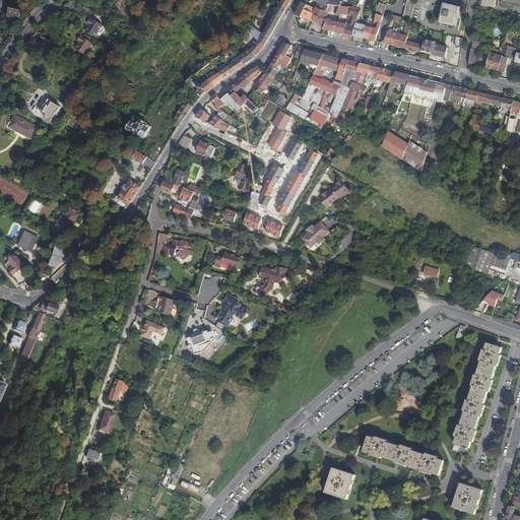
[(280,5),(286,9),(291,0),(283,0),(281,3),(278,1),(277,3),(280,5)]
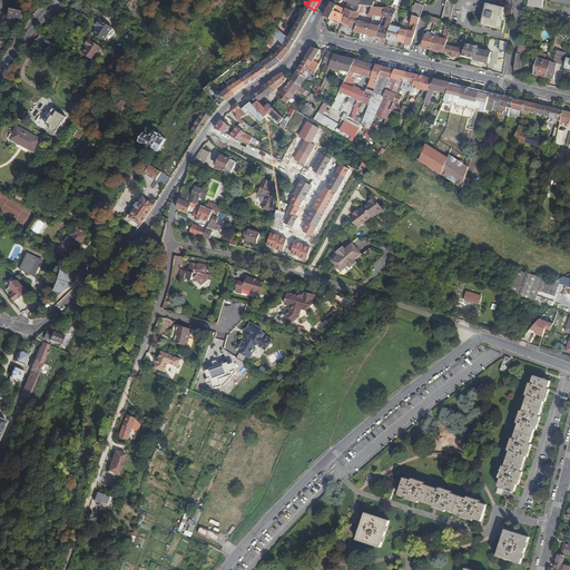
[(350,3),(347,9),(359,13),(361,6),(363,0),(345,0),(345,1),(350,3)]
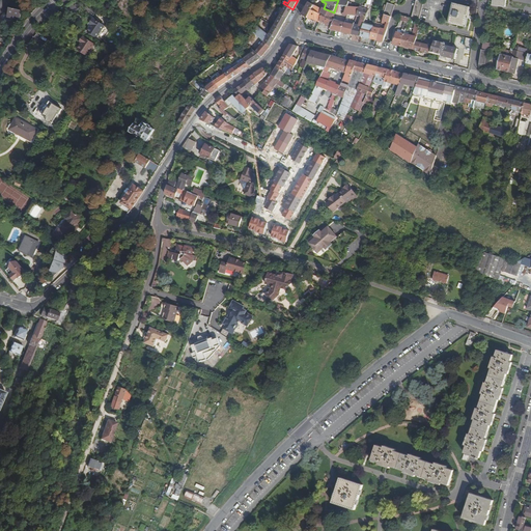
[(417,1),(412,19),(419,20),(424,2),(417,1)]
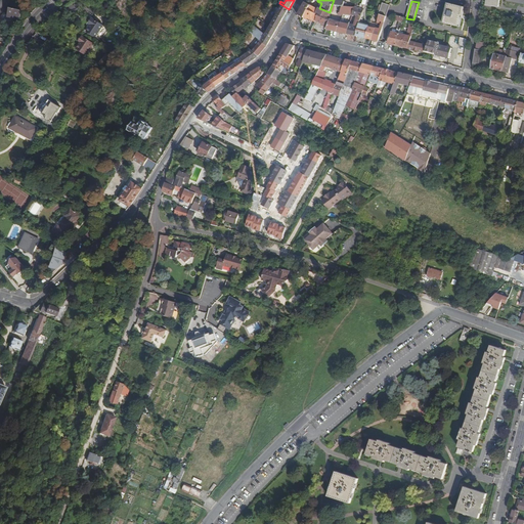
[(305,2),(298,15),(304,17),(305,16),(310,5),(305,2)]
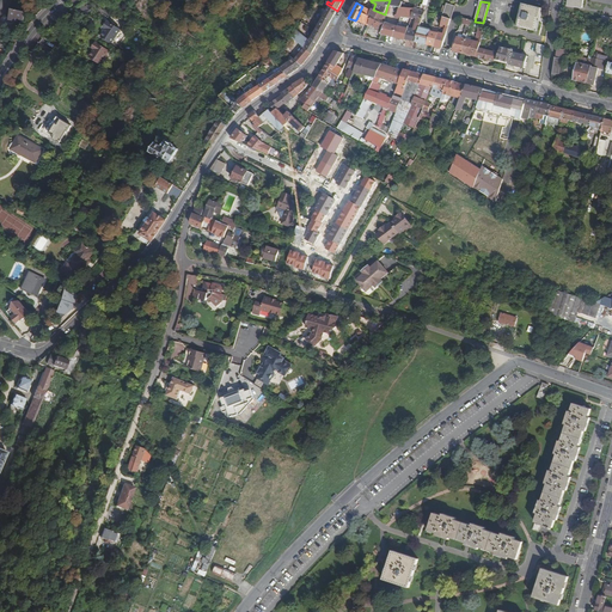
[(444,17),(451,19),(456,6),(447,4),(444,17)]
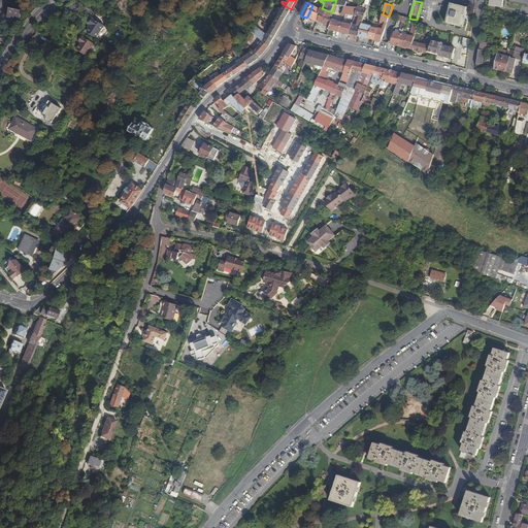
[(466,6),(452,3),(448,24),(462,27),(466,6)]
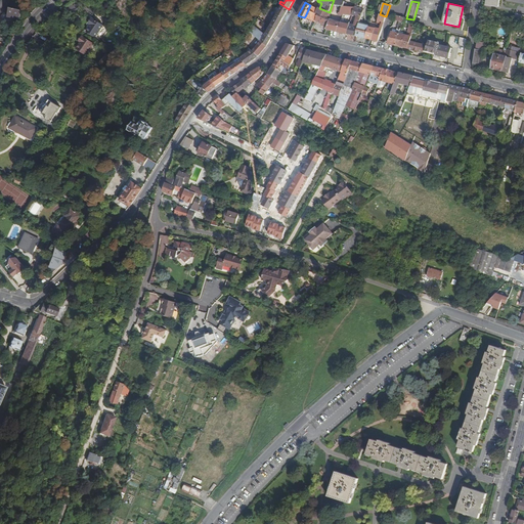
[(274,12),(277,14),(284,18),(289,9),(282,5),(280,10),(276,8),(274,12)]
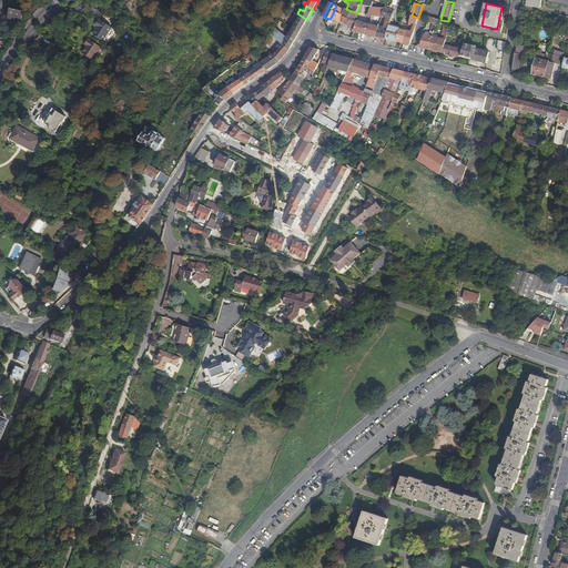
[(336,6),(331,18),(338,21),(338,22),(342,23),(345,16),(343,14),(345,10),(341,8),(336,6)]
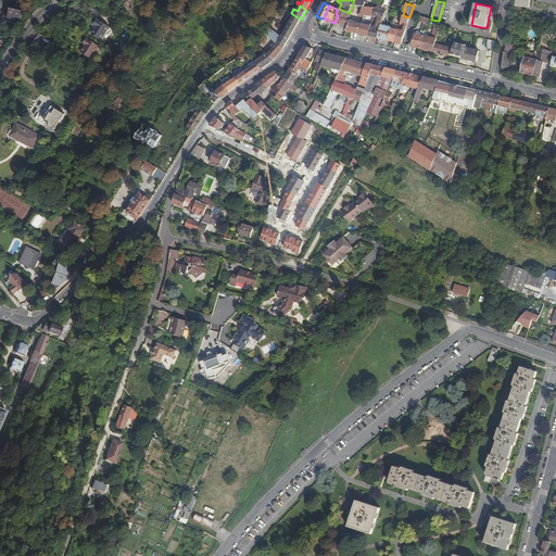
[(362,14),(365,15),(368,15),(368,14),(374,15),(376,8),(365,5),(364,7),(362,14)]
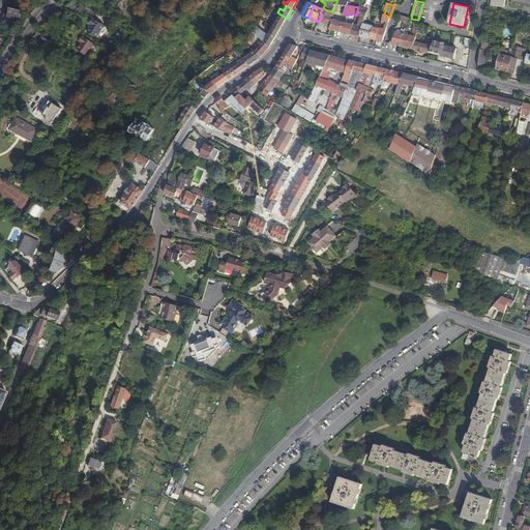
[(363,25),(369,10),(358,7),(356,15),(360,16),(357,28),(353,27),(352,34),(360,36),(363,25)]
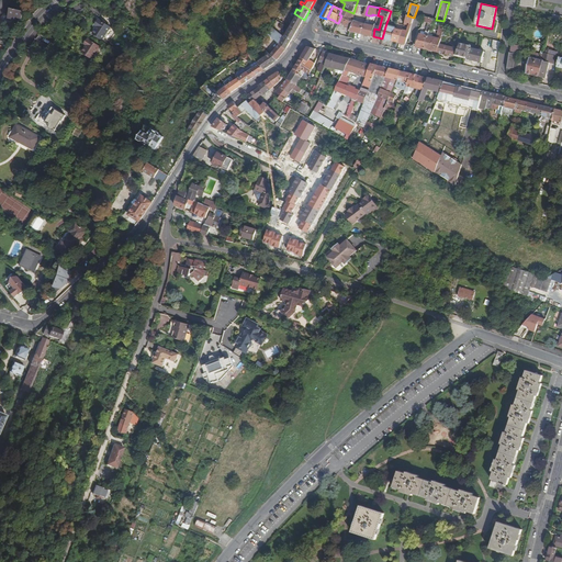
[(22,19),(23,12),(11,9),(9,19),(14,20),(15,17),(22,19)]
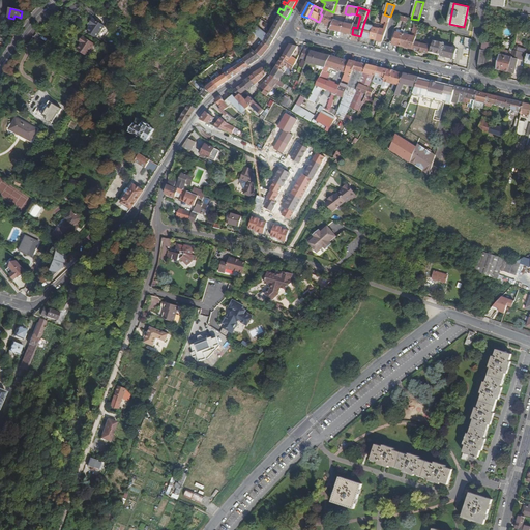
[(322,15),(319,22),(331,27),(334,20),(331,19),(334,12),(333,12),(323,8),(322,9),(320,13),(322,15)]
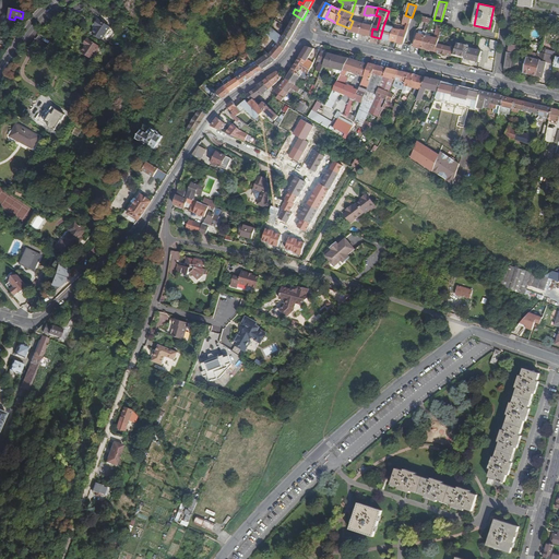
[(286,26),(275,20),(268,34),(278,44),(285,49),(302,20),(296,15),(283,37),(281,35),(286,26)]
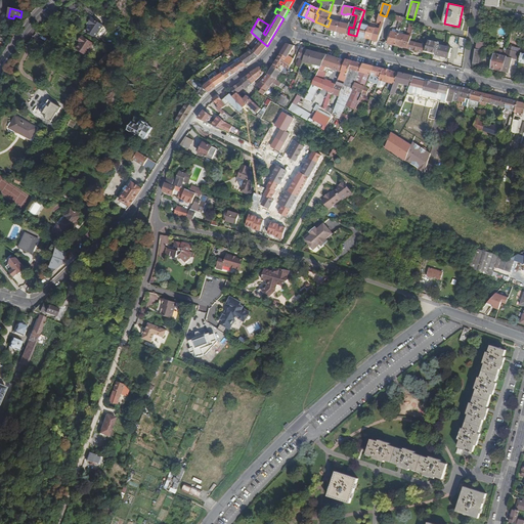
[(92,24),(87,32),(95,37),(103,26),(93,18),(91,24),(92,24)]
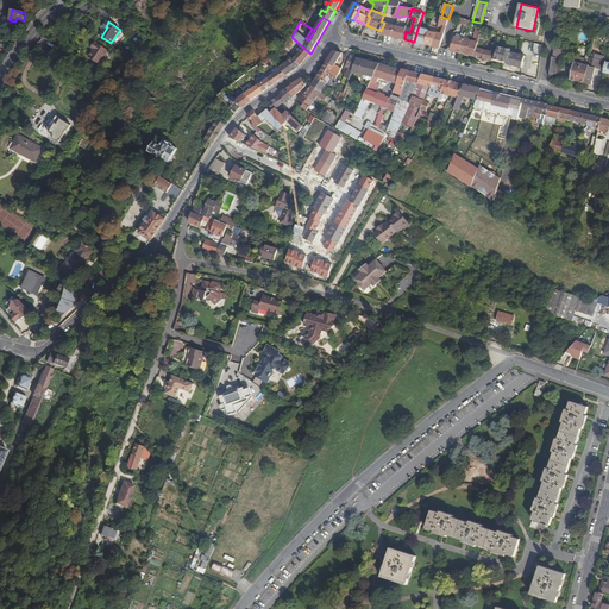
[(391,37),(396,27),(384,23),(381,31),(380,35),(391,37)]
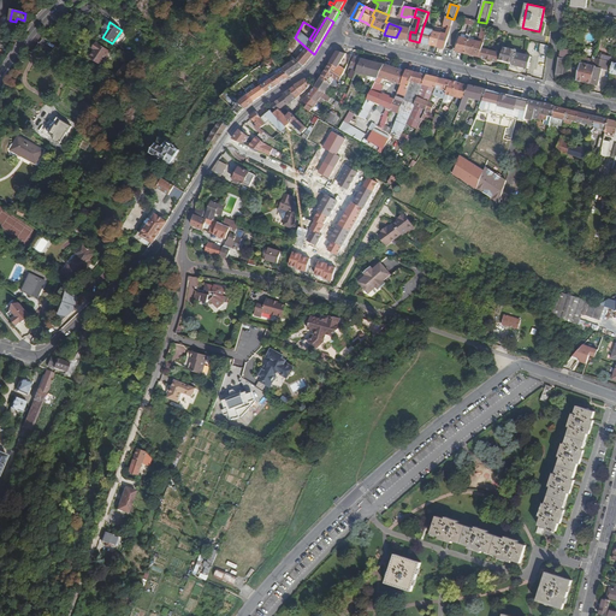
[(409,40),(410,31),(412,30),(401,28),(396,37),(409,40)]
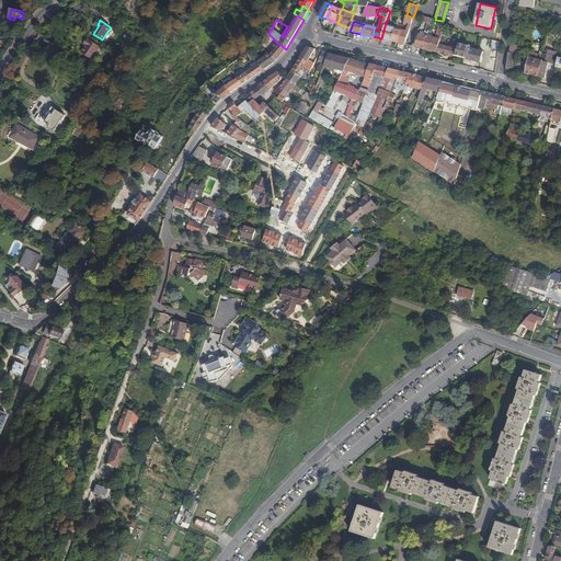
[(436,38),(427,36),(425,49),(437,53),(441,37),(444,26),(439,25),(436,38)]
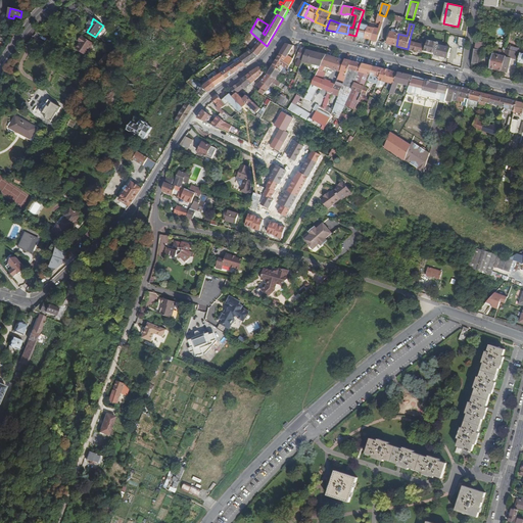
[(368,29),(368,27),(369,27),(359,25),(355,36),(365,38),(368,29)]
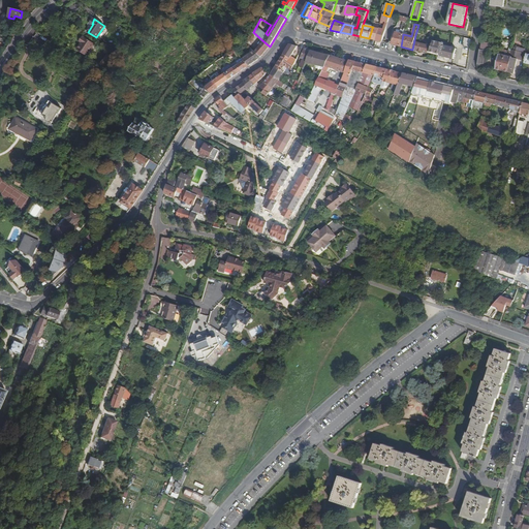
[(376,40),(382,42),(386,27),(384,26),(383,29),(379,28),(379,29),(376,40)]
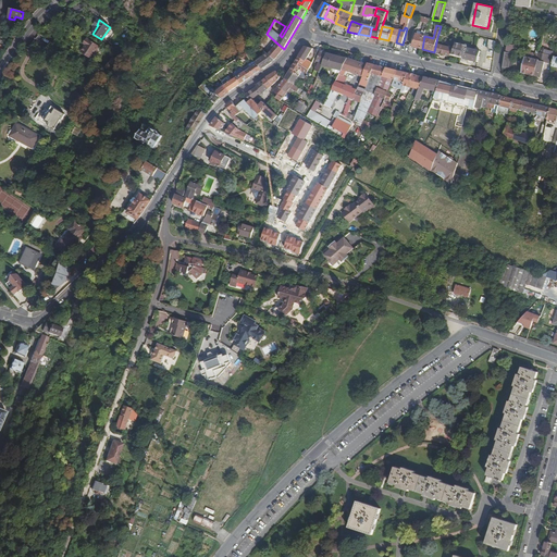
[(396,42),(399,31),(393,28),(392,28),(392,31),(388,40),(396,42)]
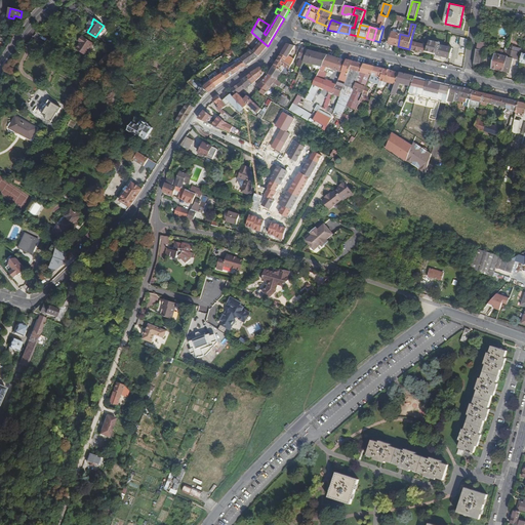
[(398,46),(400,34),(393,32),(390,44),(398,46)]
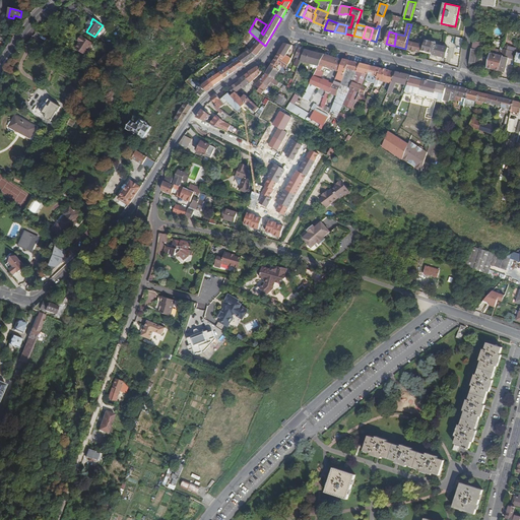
[(405,49),(420,53),(423,45),(410,42),(411,36),(408,35),(405,49)]
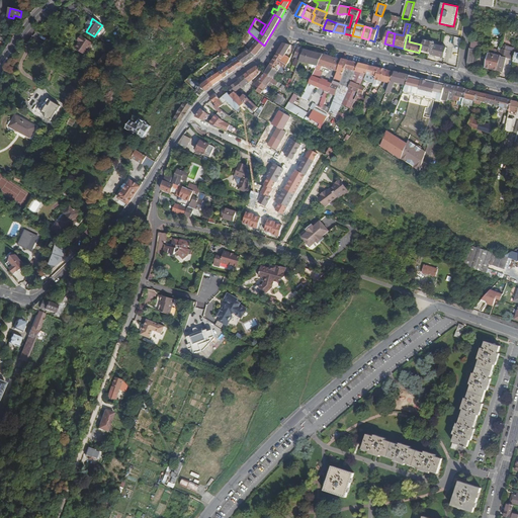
[(81,41),(76,48),(85,54),(92,44),(82,36),(79,40),(81,41)]
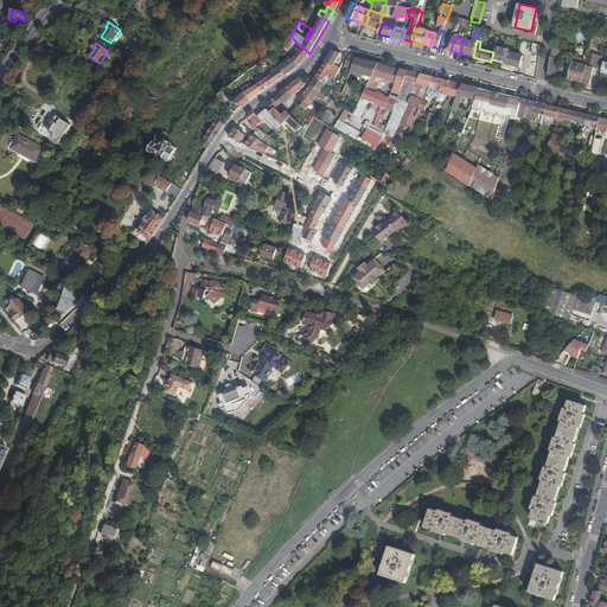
[(509,50),(497,46),(493,59),(506,62),(506,64),(521,68),(523,56),(509,52),(509,50)]
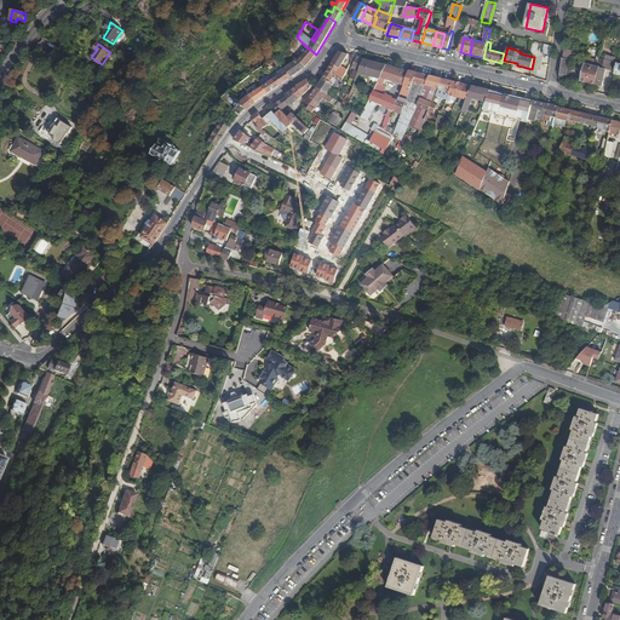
[(299,61),(306,67),(316,55),(309,49),(299,61)]
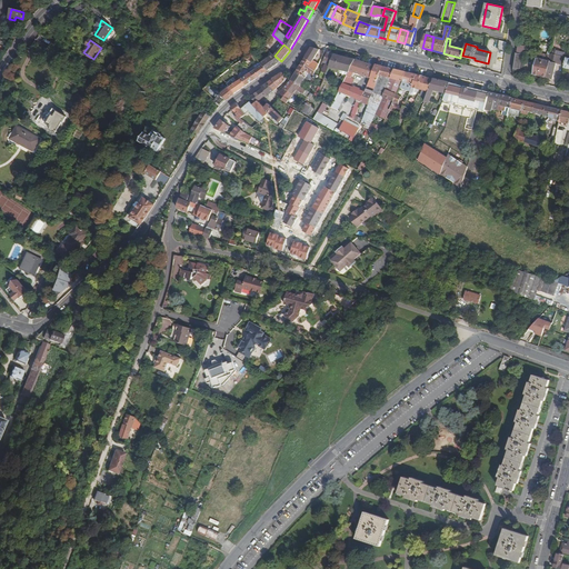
[(526,47),(518,45),(513,70),(522,71),(526,47)]
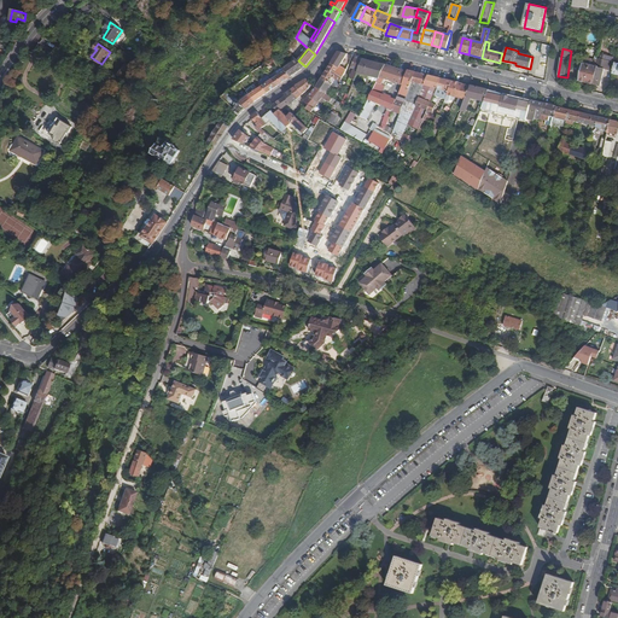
[(348,54),(339,52),(332,63),(336,65),(336,66),(339,68),(338,70),(336,71),(344,75),(347,70),(340,66),(348,54)]
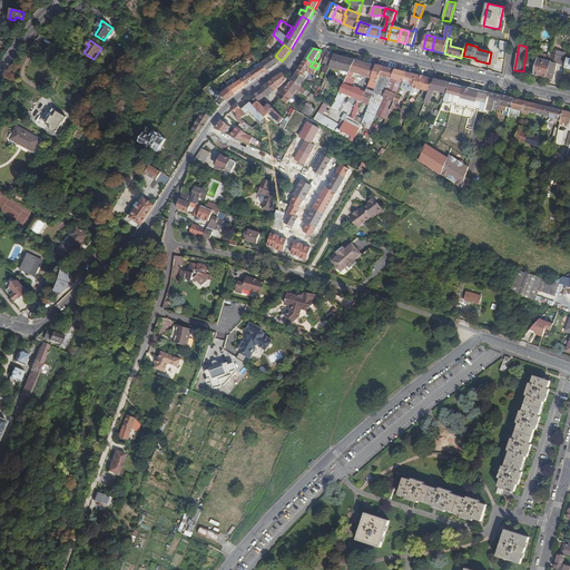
[(77,57),(68,51),(67,55),(69,56),(68,60),(75,62),(77,57)]
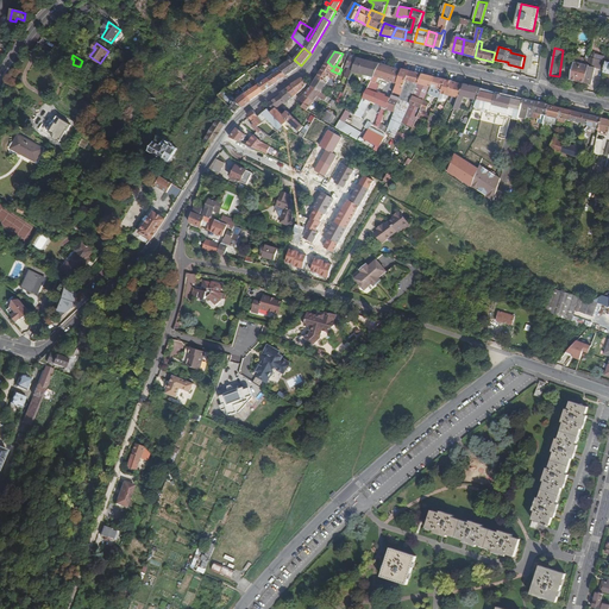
[(353,73),(358,58),(351,56),(346,68),(349,68),(345,77),(350,80),(353,73)]
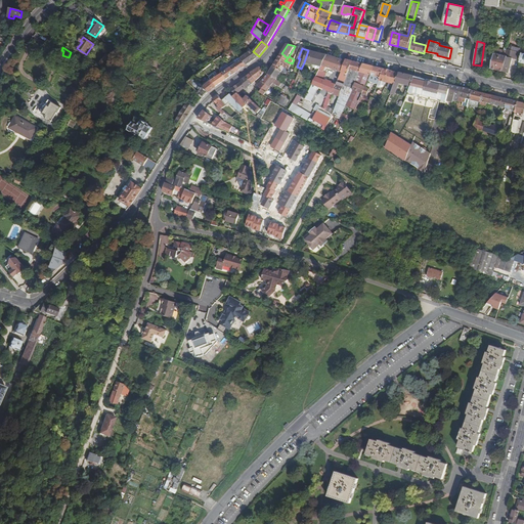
[(252,50),(241,58),(242,59),(247,66),(255,59),(259,56),(253,51),(252,50)]
